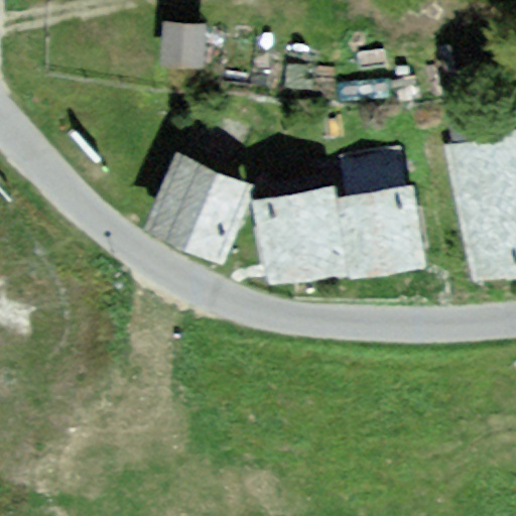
[(206,24),(164,20),(160,62),(202,67),(206,24)]
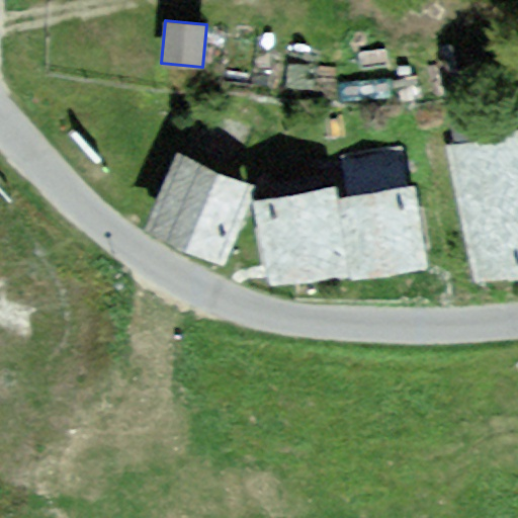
[(517,136),(450,150),(479,280),(517,271),(517,136)]
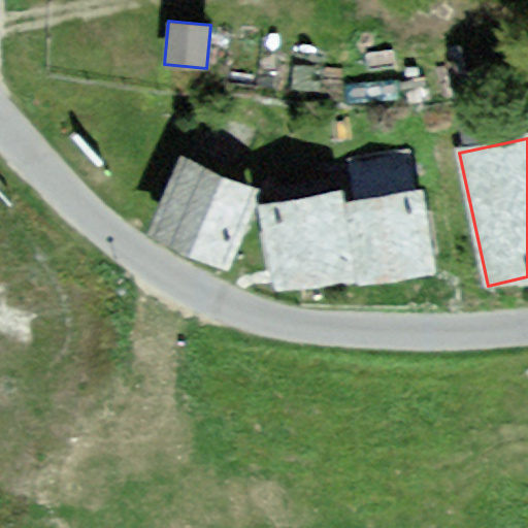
[(259,190),(184,158),(152,231),(228,264),(259,190)]
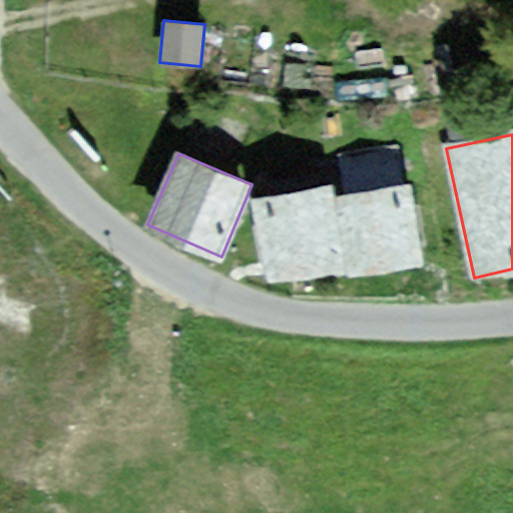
[(333,197),(331,184),(250,197),(265,282),(344,270),(333,197)]
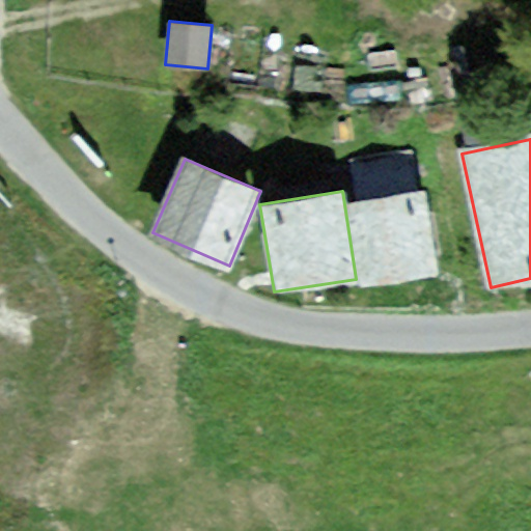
[(424,193),(344,204),(356,279),(435,268),(424,193)]
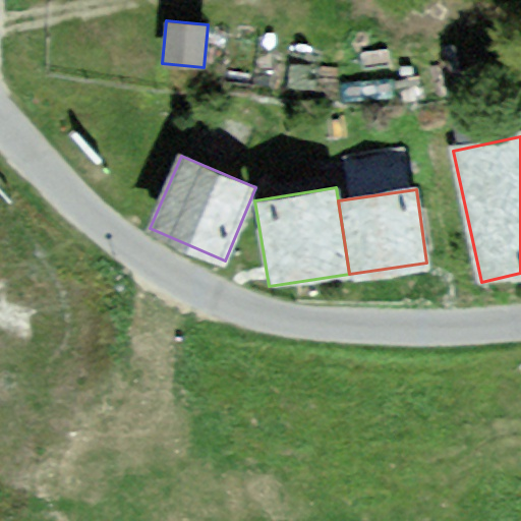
All buildings are outlined.
